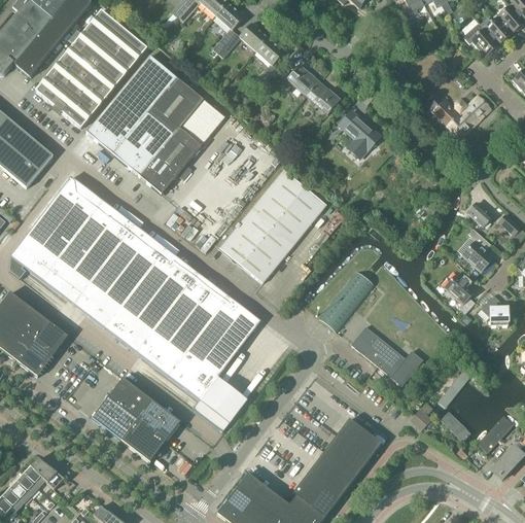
[(0,33),(0,73),(0,74),(1,74),(1,75),(2,75),(3,75),(4,74),(5,74),(14,63),(30,76),(93,3),(90,0),(18,0),(13,5),(20,10),(0,33)]
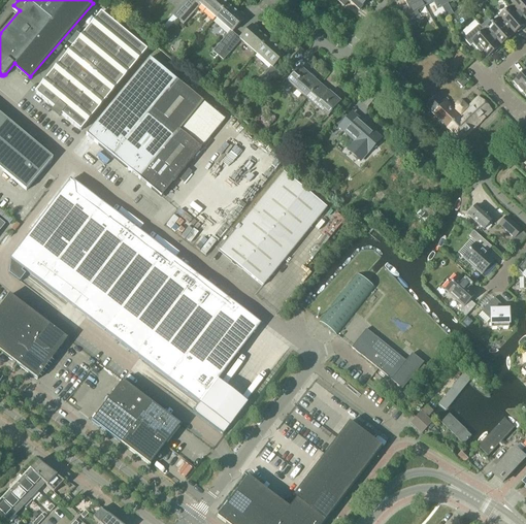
[(175,12),(171,17),(175,21),(179,17),(194,0),(185,0),(174,11),(175,12)]
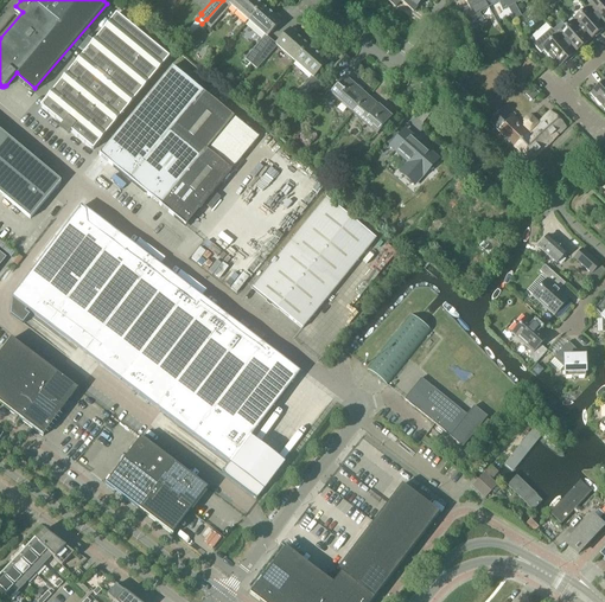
[(223,0),(207,19),(212,24),(233,2),(249,17),(263,1),(262,0),(233,0),(231,1),(230,0),(223,0)]
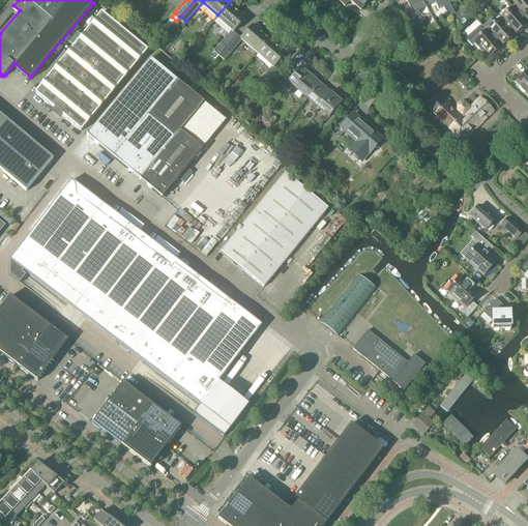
[(428,3),(426,0),(408,0),(410,3),(404,6),(412,21),(423,15),(419,7),(428,3)]
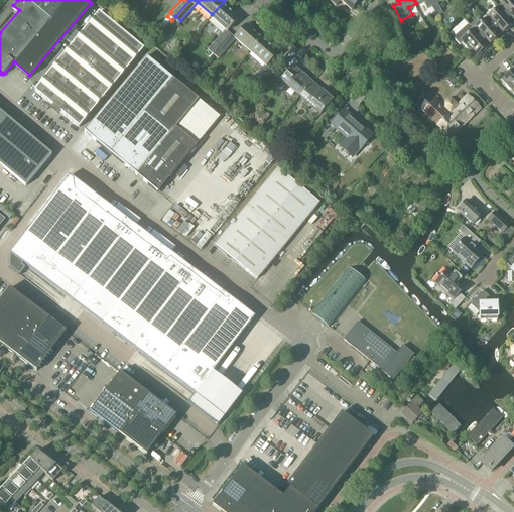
[(504,0),(500,4),(513,19),(513,0),(504,0)]
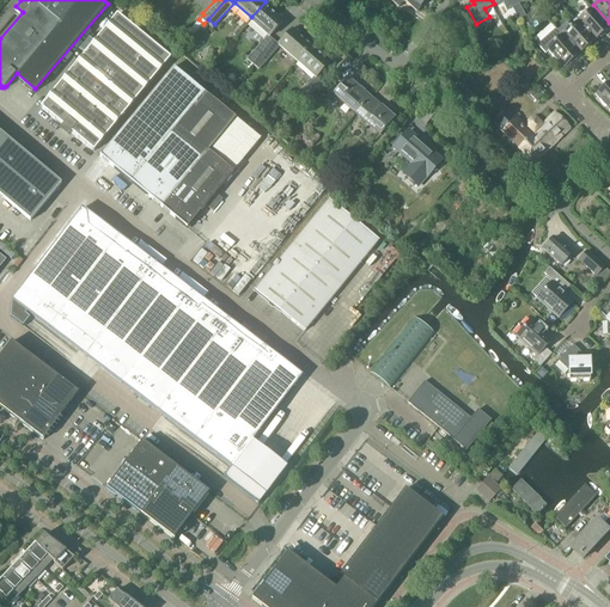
[(269,32),(249,55),(255,61),(275,38),(270,35),(285,18),(266,1),(251,17),(269,32)]
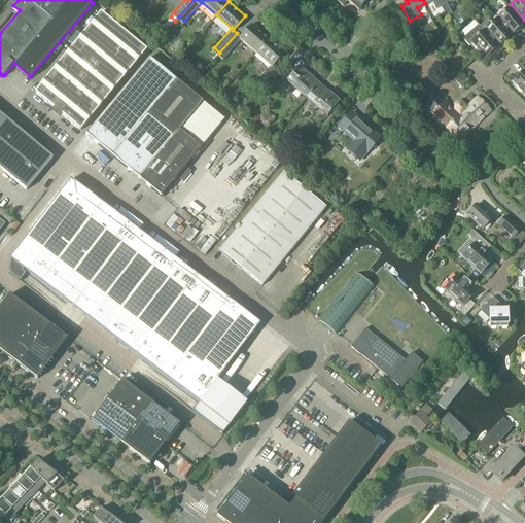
[(524,20),(511,4),(497,15),(513,32),(520,25),(521,27),(524,24),(524,20)]
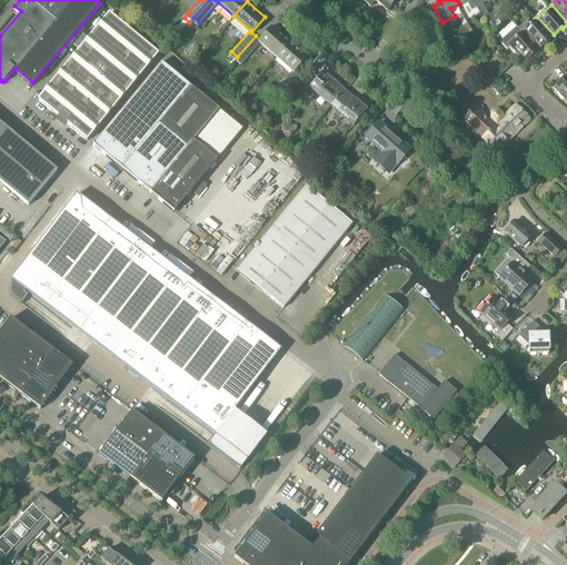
[(110,9),(39,96),(60,112),(60,118),(63,120),(68,120),(89,137),(160,50),(110,9)]
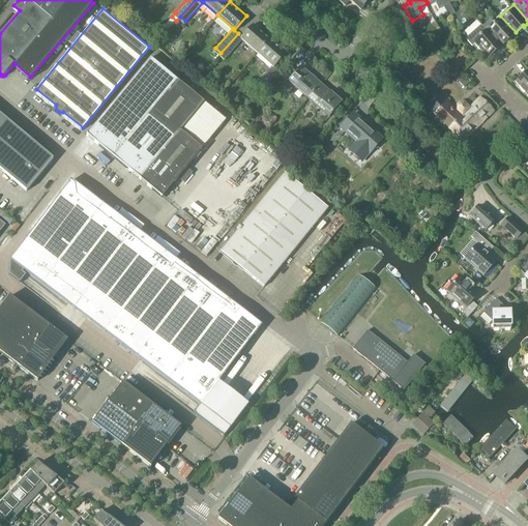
[(492,16),(484,23),(503,46),(508,40),(507,39),(516,32),(500,16),(495,20),(492,16)]
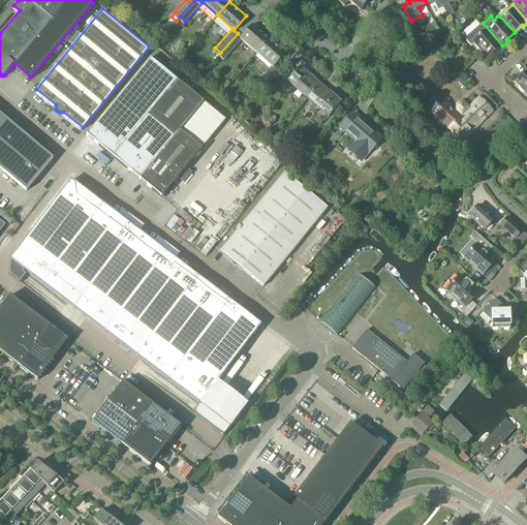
[(502,45),(483,23),(482,21),(466,34),(473,42),(475,40),(488,56),(496,49),(497,50),(502,45)]
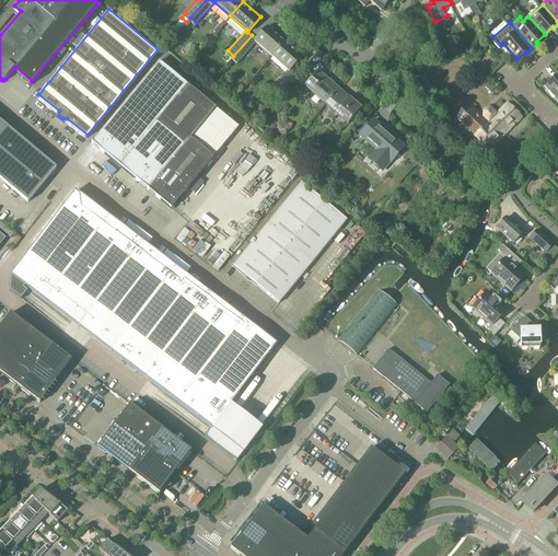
[(252,35),(233,56),(239,60),(257,39),(274,54),(287,39),(269,24),(256,38),(252,35)]
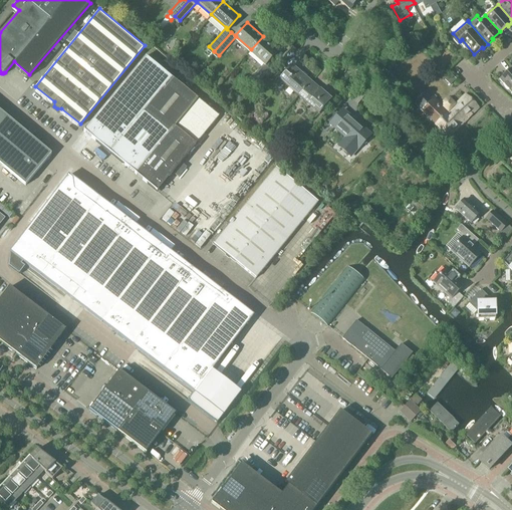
[(166,39),(173,32),(169,27),(161,33),(166,39)]
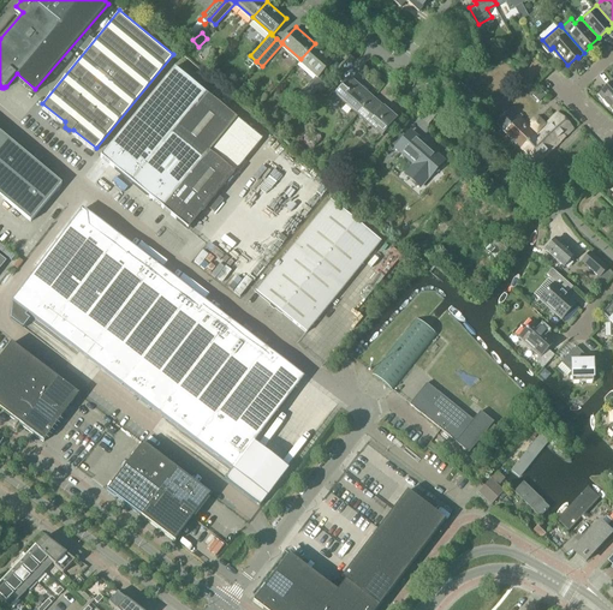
[(317,75),(297,97),(304,103),(325,79),(320,75),(333,59),(315,43),(301,59),(317,75)]
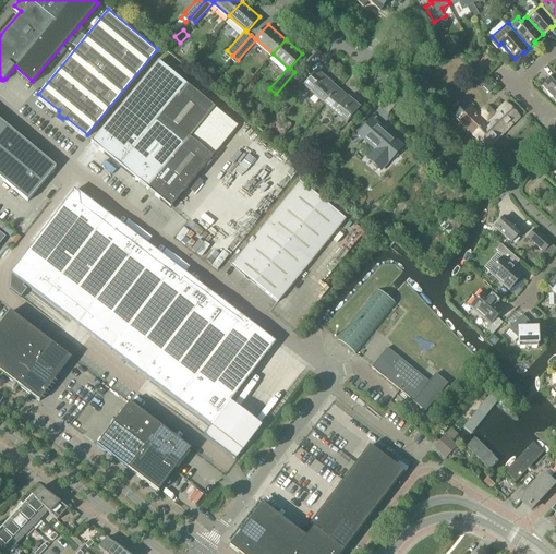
[(159,58),(93,139),(119,160),(186,80),(159,58)]
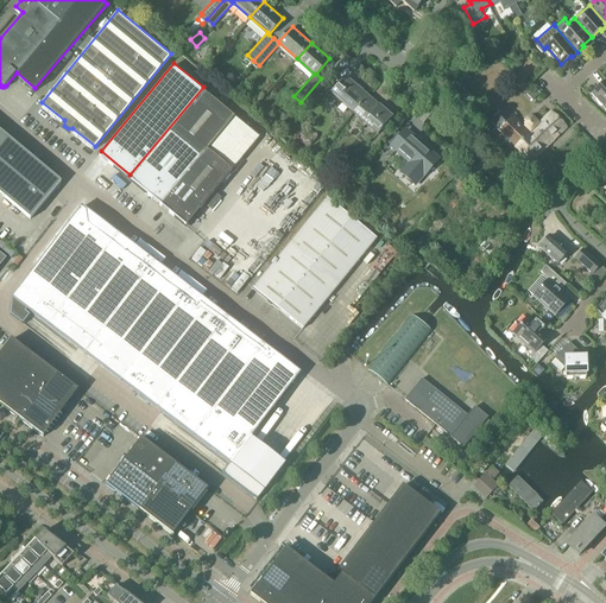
[(357,110),(371,95),(347,74),(333,90),(357,110)]
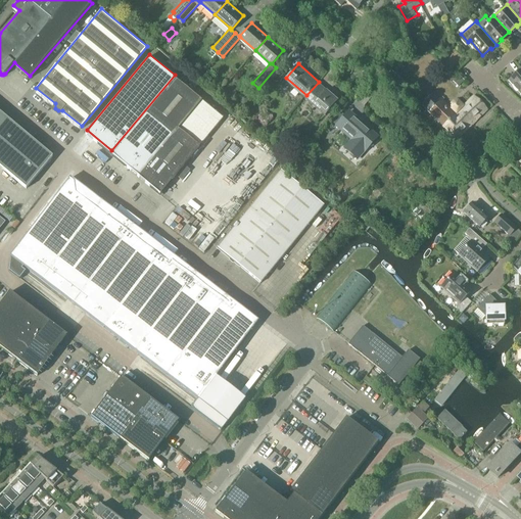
[(520,66),(516,69),(518,71),(510,78),(520,90),(520,66)]
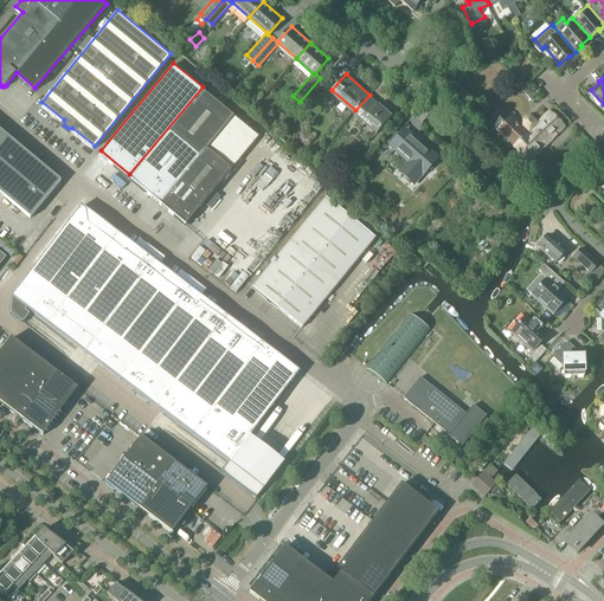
[(534,83),(526,90),(533,96),(540,89),(534,83)]
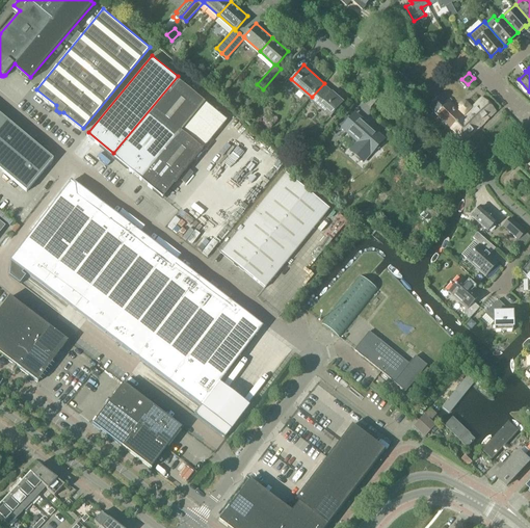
[(178,76),(113,153),(138,174),(203,97),(178,76)]
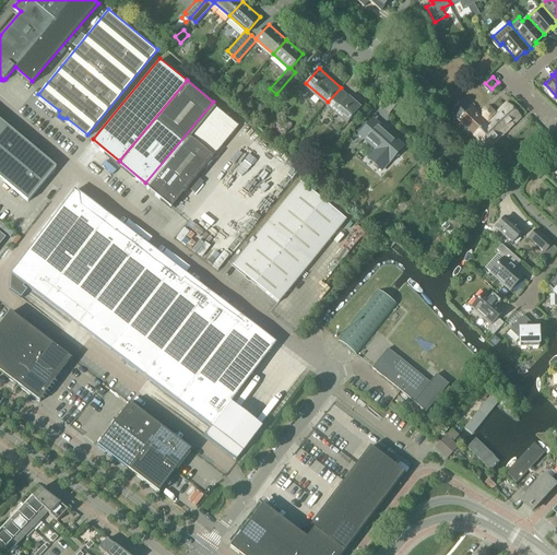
[(341,87),(328,102),(348,120),(362,106),(341,87)]
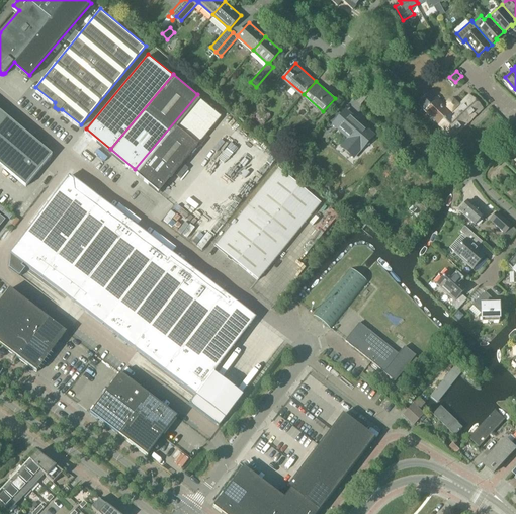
[(434,117),(448,103),(440,96),(441,95),(440,93),(438,94),(437,93),(434,97),(429,91),(419,101),(434,117)]
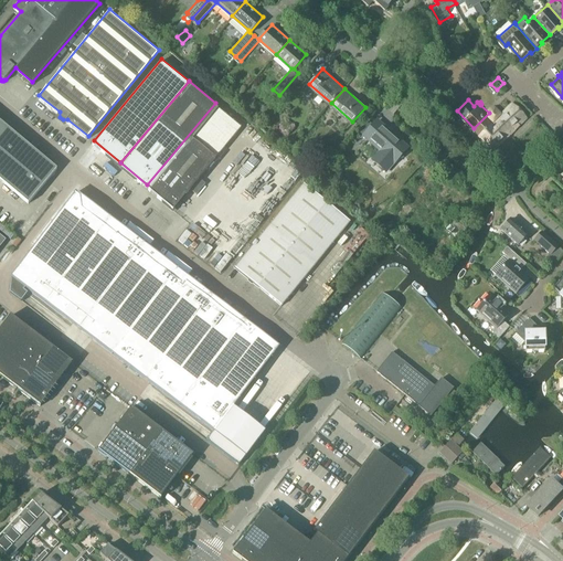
[(513,101),(502,112),(518,126),(528,115),(513,101)]
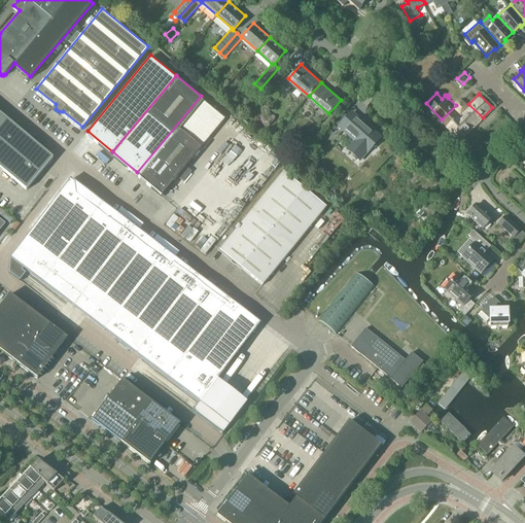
[(201,96),(137,172),(163,193),(202,144),(180,127),(204,99),(201,96)]
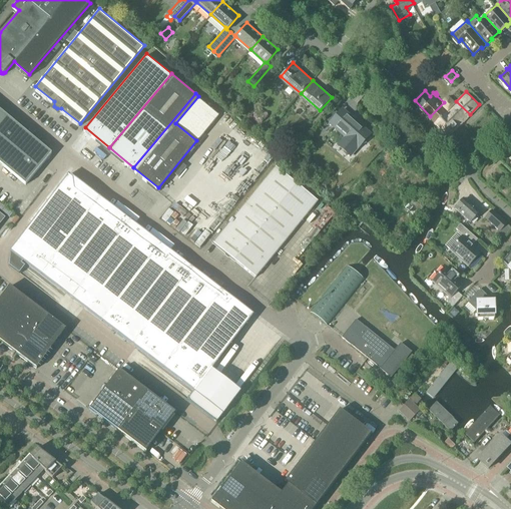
[(444,102),(430,116),(449,134),(470,114),(456,101),(451,95),(447,95),(444,98),(444,102)]
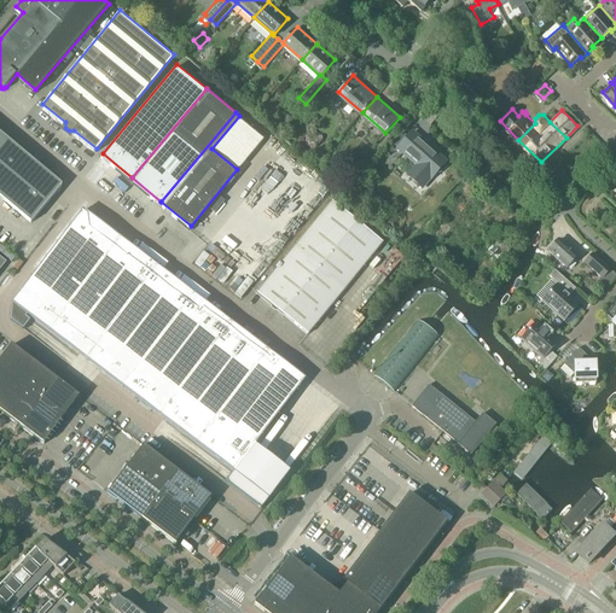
[(0,191),(33,219),(63,181),(0,128),(0,191)]
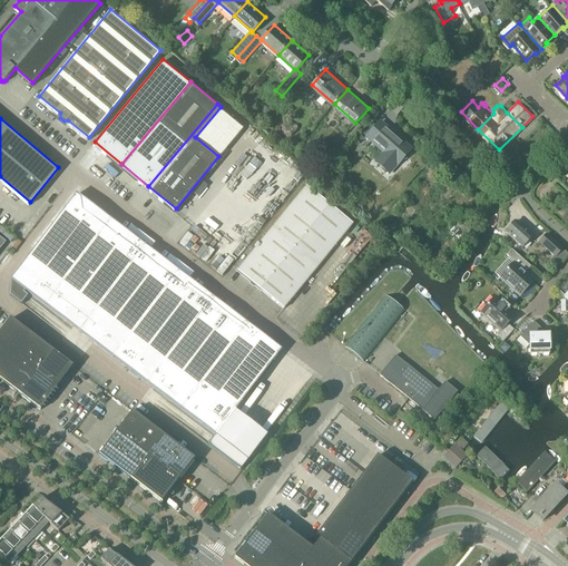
[(381,118),(368,134),(388,150),(379,160),(391,171),(412,146),(381,118)]
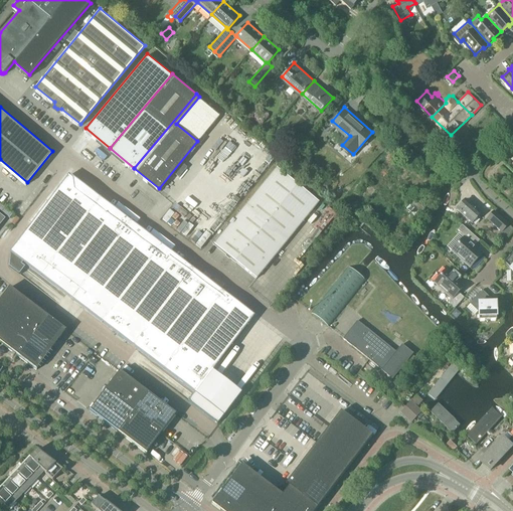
[(485,141),(478,148),(482,153),(489,146),(485,141)]
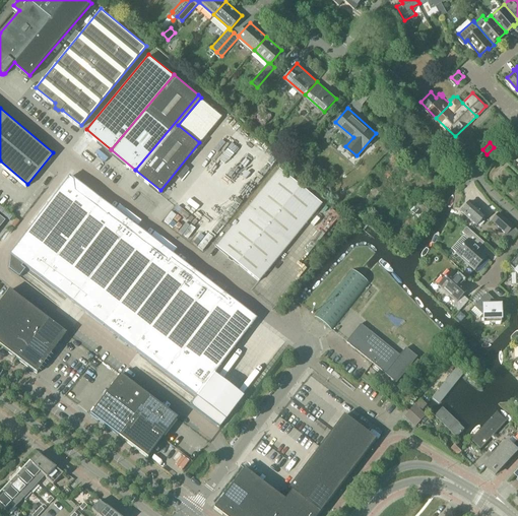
[(217,244),(260,278),(324,201),(281,167),(217,244)]
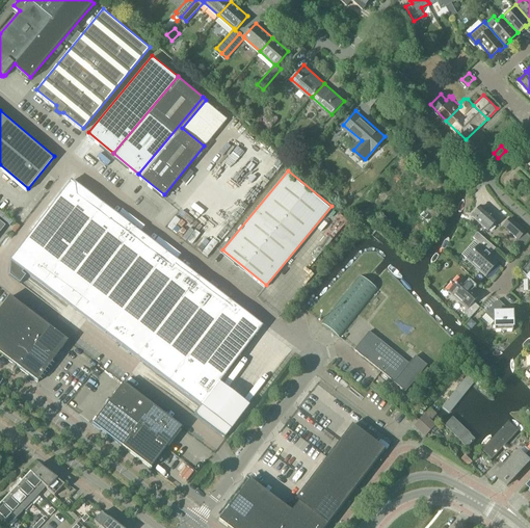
[(12,258),(10,272),(22,280),(27,272),(24,269),(25,267),(45,282),(105,203),(73,178),(12,258)]
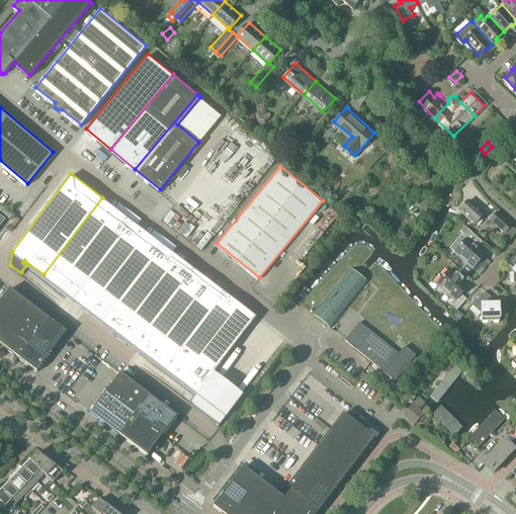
[(327,177),(321,184),(327,189),(333,182),(327,177)]
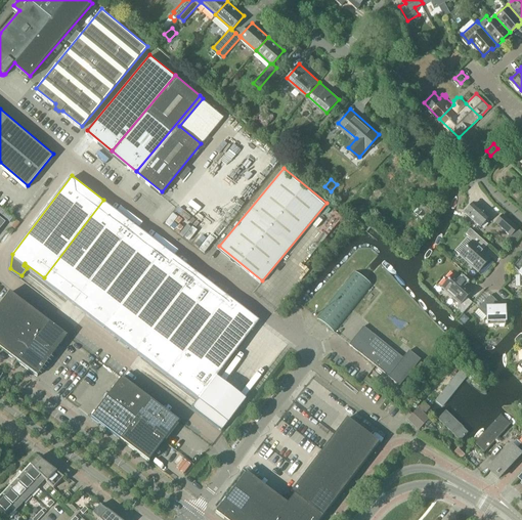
[(435,206),(423,196),(417,202),(430,212),(435,206)]
